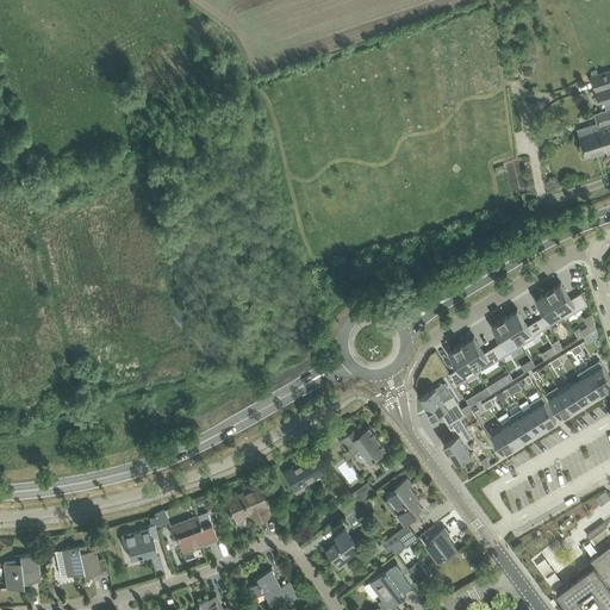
[(601,130),(579,136),(586,156),(607,150),(608,153),(609,151),(609,130),(608,123),(609,122),(609,70),(598,75),(597,70),(591,72),(593,76),(598,94),(601,100),(602,105),(605,104),(607,110),(604,111),(603,112),(596,113),(598,123),(601,130)]
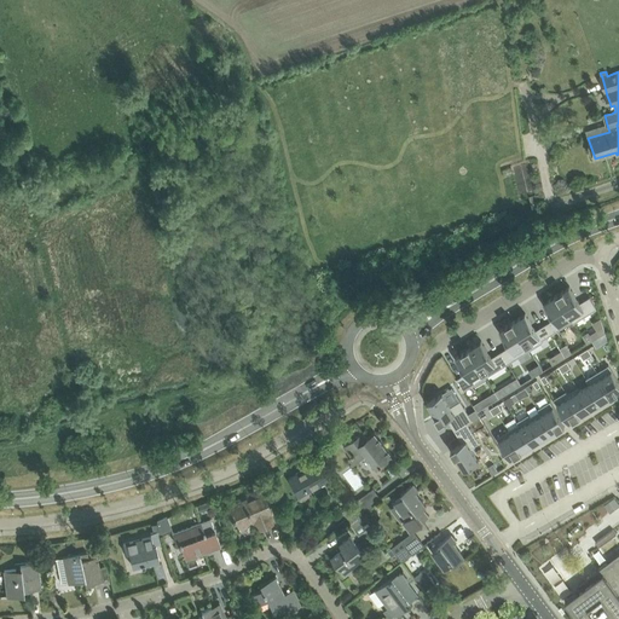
[(570,287),(556,294),(573,320),(574,323),(597,308),(590,298),(580,302),(570,287)]
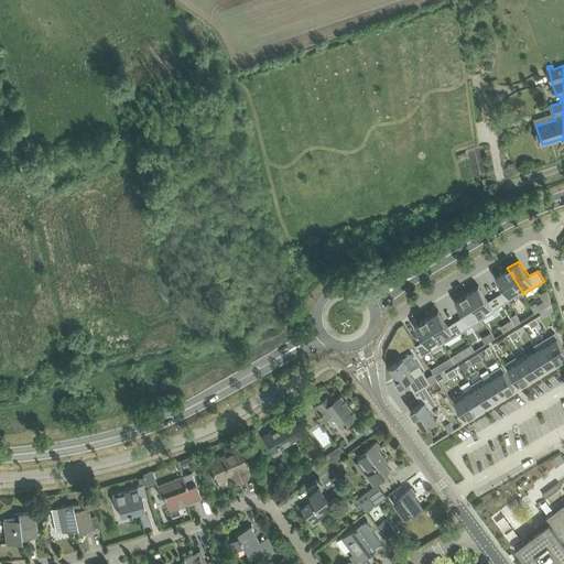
[(507,268),(496,275),(505,291),(497,295),(502,304),(522,292),(507,268)]
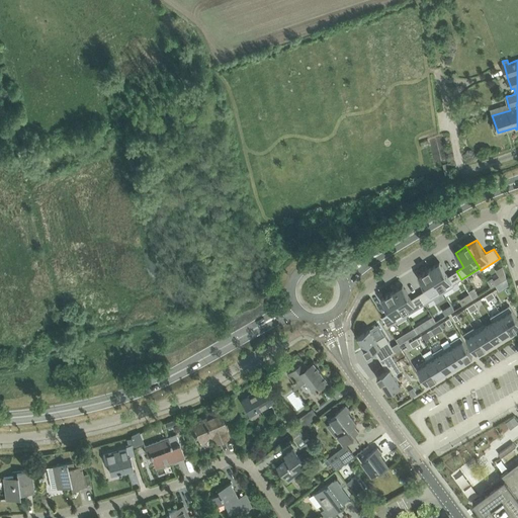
[(440,262),(429,269),(444,292),(454,286),(453,284),(461,279),(456,271),(448,276),(440,262)]
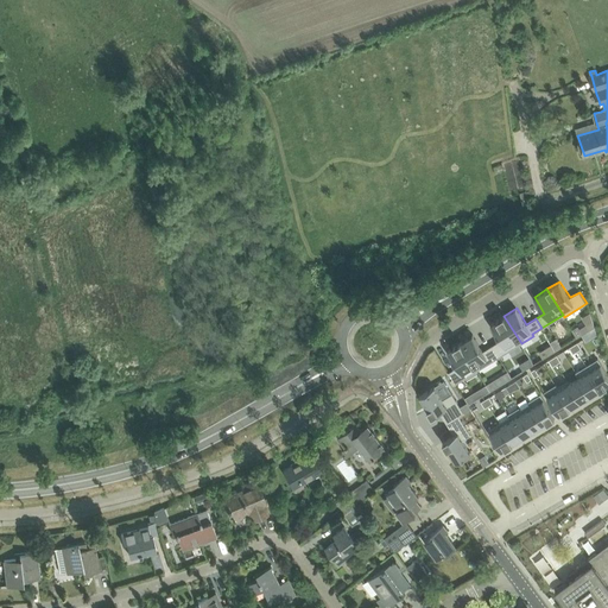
[(504,316),(491,323),(501,340),(492,346),(499,356),(521,343),(504,316)]
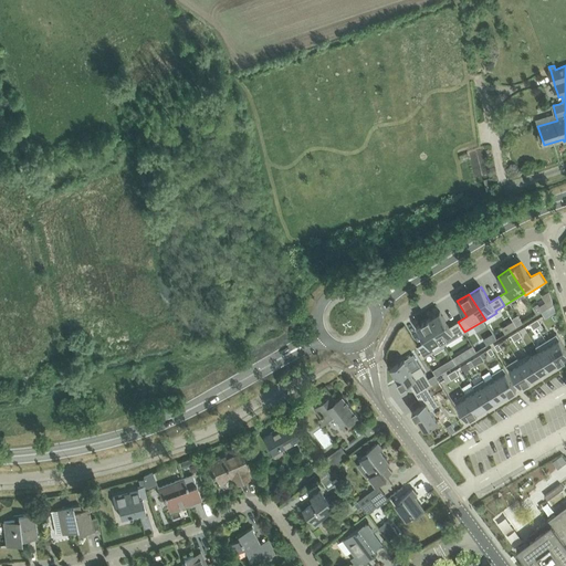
[(440,312),(429,318),(444,345),(464,332),(458,322),(450,326),(440,312)]
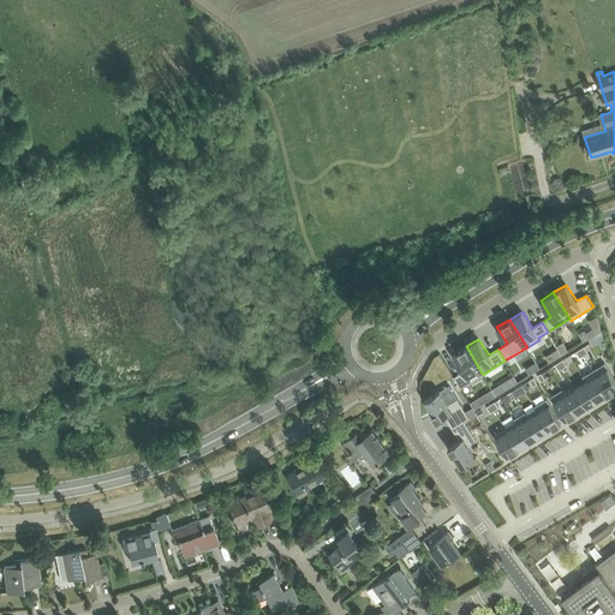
[(562,342),(556,346),(557,348),(561,354),(568,351),(562,342)]
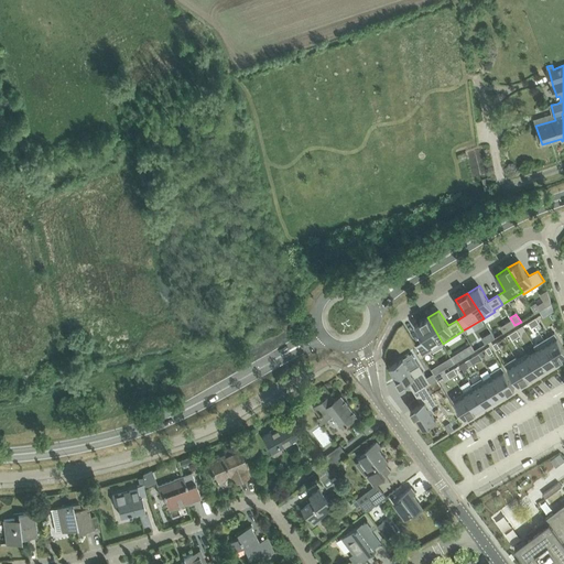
[(427,317),(415,325),(424,340),(416,345),(423,356),(443,344),(427,317)]
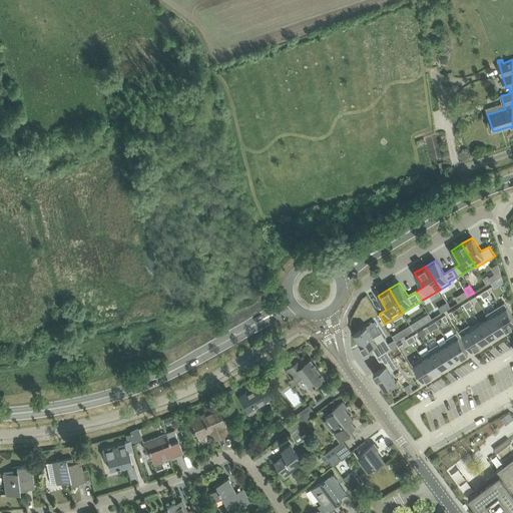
[(512,316),(505,303),(495,309),(507,329),(512,324),(512,316)]
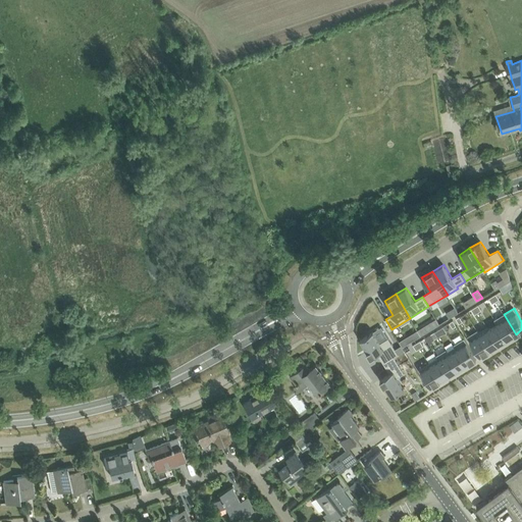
[(504,314),(494,319),(497,323),(498,323),(507,340),(516,334),(504,314)]
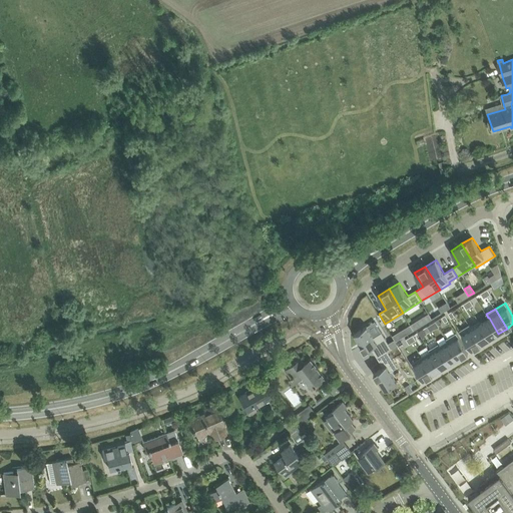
[(429,314),(424,317),(427,322),(432,319),(429,314)]
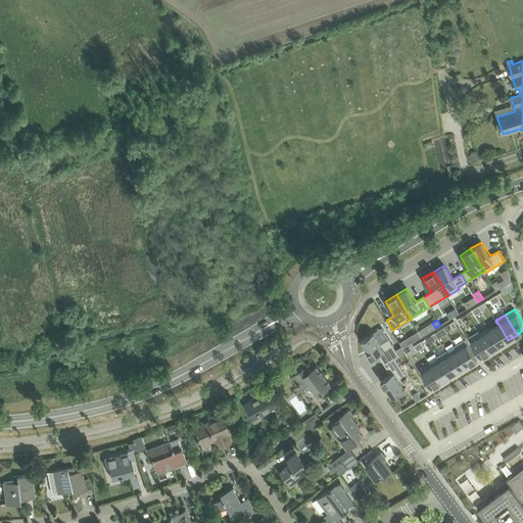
[(489,329),(489,330),(500,345),(508,340),(498,324),(497,324),(489,329)]
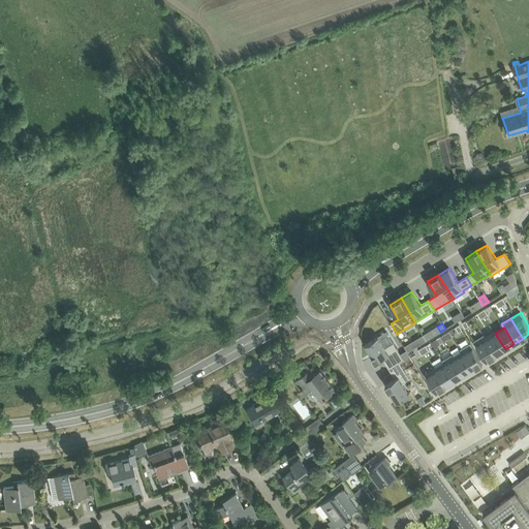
[(486,337),(485,337),(496,355),(505,349),(495,334),(495,333),(494,331),(486,337)]
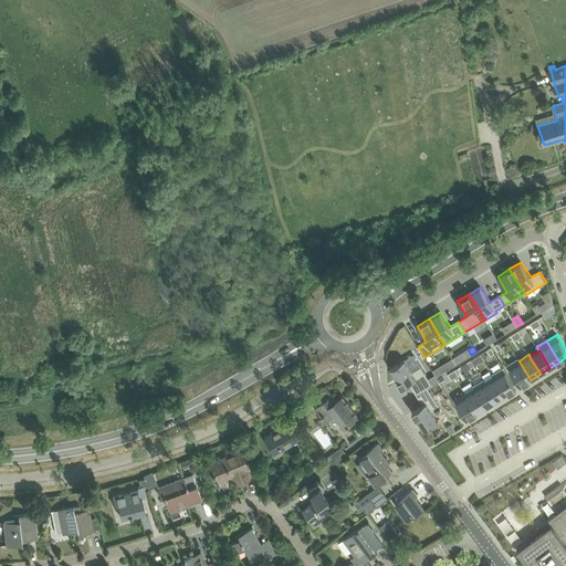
[(517,358),(506,365),(520,386),(531,380),(519,360),(520,360),(517,358)]
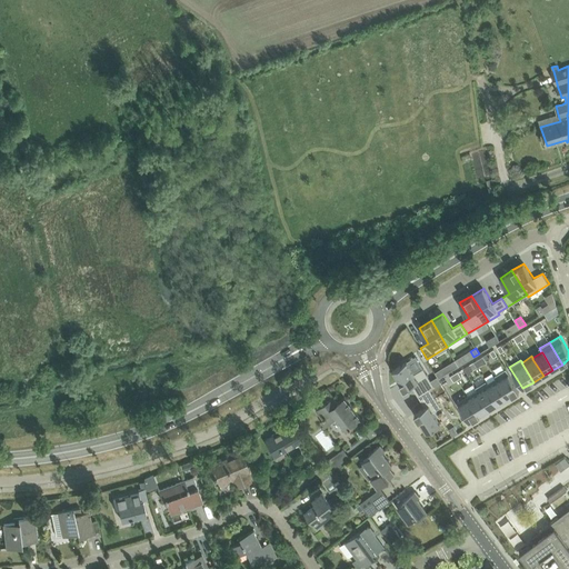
[(407,361),(392,370),(405,389),(411,385),(418,396),(430,389),(435,387),(423,368),(415,373),(407,361)]
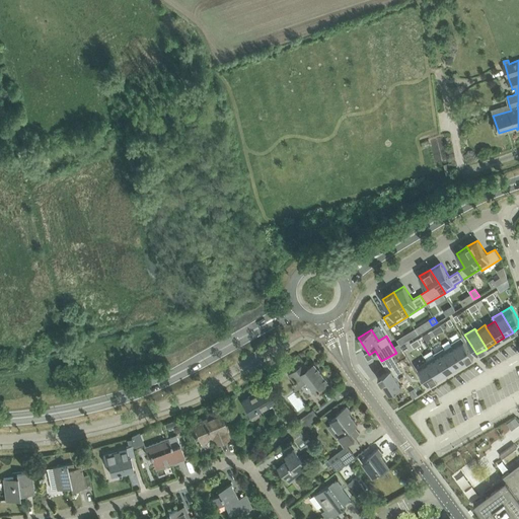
[(402,337),(397,340),(400,345),(405,342),(402,337)]
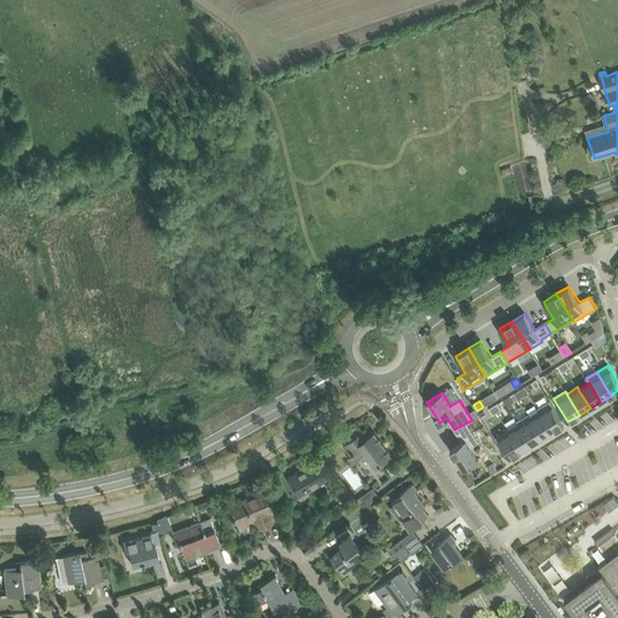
[(549,401),(537,408),(538,410),(540,410),(553,431),(564,424),(549,401)]
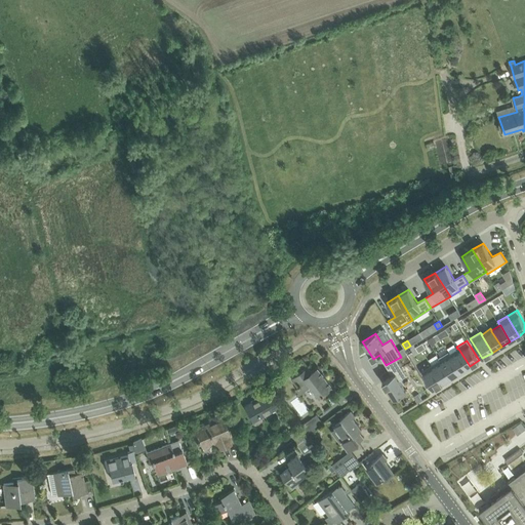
[(403,348),(397,351),(401,356),(406,353),(403,348)]
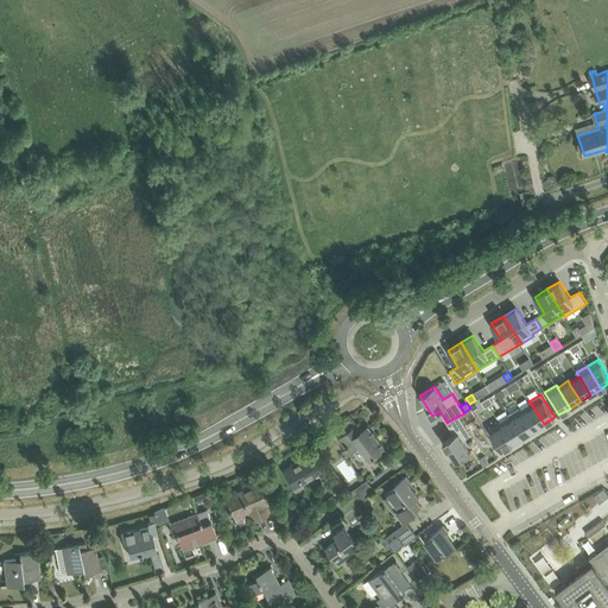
[(521,410),(520,410),(533,431),(544,424),(531,404),(530,404),(521,410)]
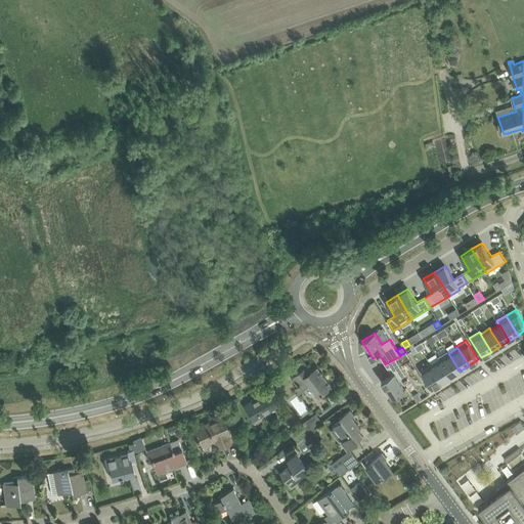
[(447,351),(438,357),(439,359),(439,358),(450,377),(460,372),(448,353),(449,353),(447,351)]
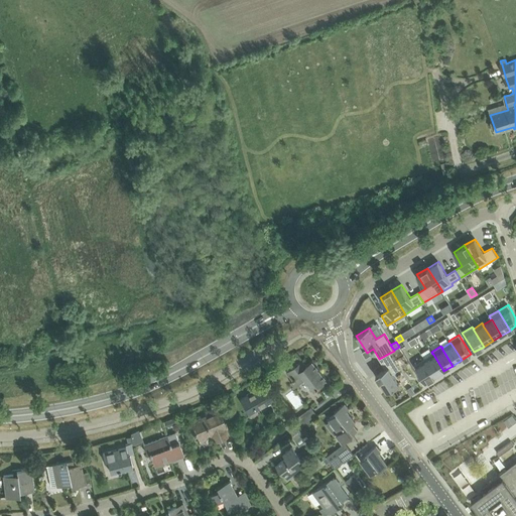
[(401,349),(396,352),(400,358),(404,355),(401,349)]
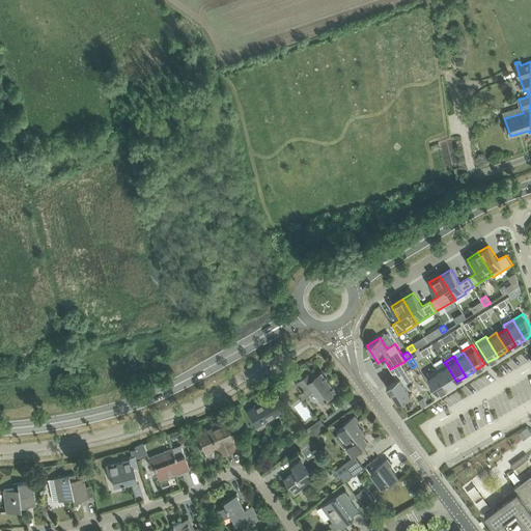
[(315,361),(291,379),(308,400),(315,399),(324,394),(328,398),(337,392),(315,361)]
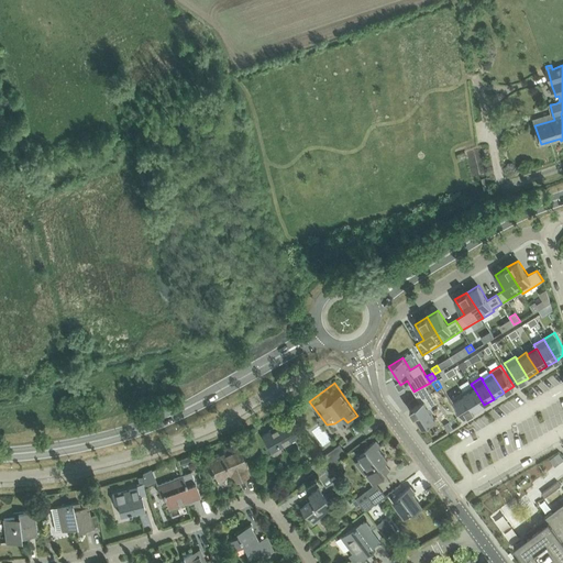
[(420,403),(410,409),(422,428),(435,419),(429,407),(437,403),(426,385),(414,392),(420,403)]
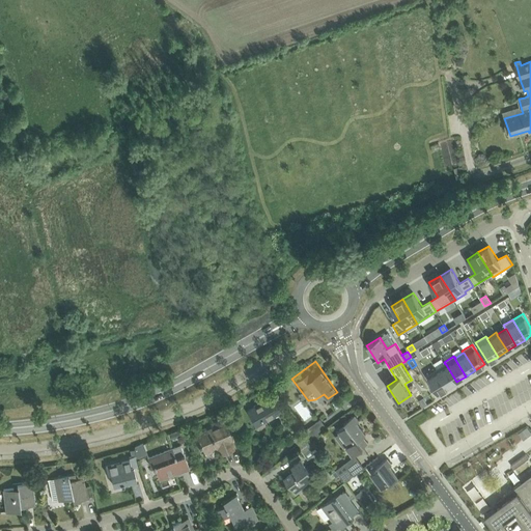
[(437,368),(437,369),(448,387),(456,382),(445,363),(445,364),(437,368)]
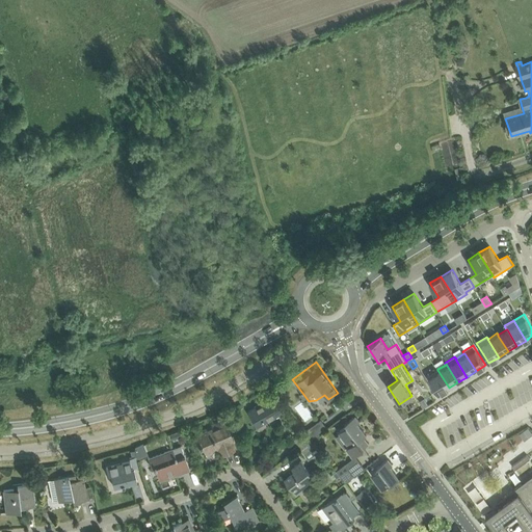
[(437,370),(427,376),(439,394),(449,388),(437,370)]
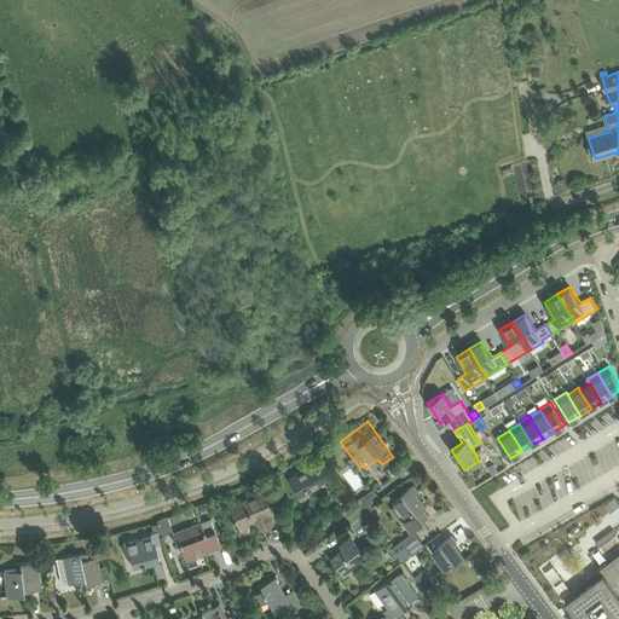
[(317,462),(289,478),(296,491),(304,487),(307,492),(328,480),(317,462)]
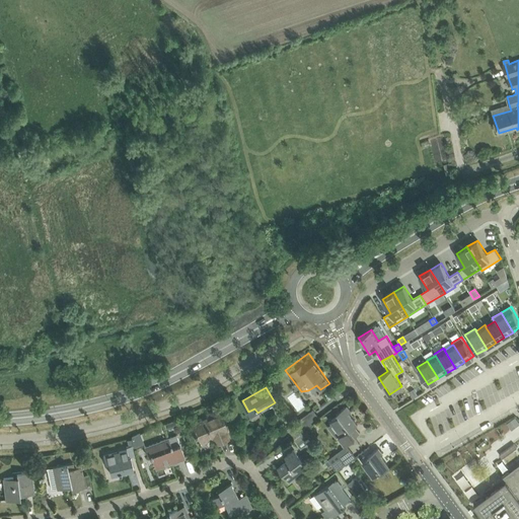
[(338,436),(345,445),(355,437),(360,433),(355,427),(358,426),(349,414),(351,412),(347,405),(339,412),(337,414),(338,416),(331,421),(341,434),(338,436)]
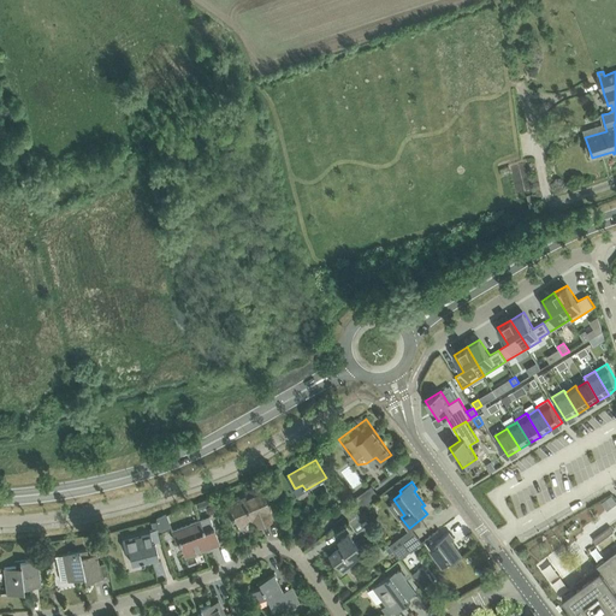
[(362,509),(379,496),(372,486),(354,499),(362,509)]
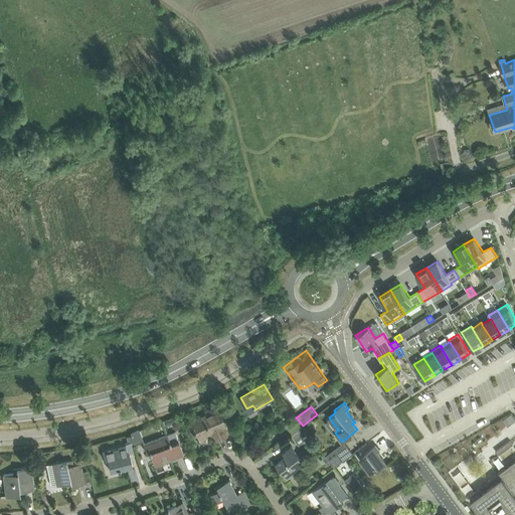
[(218,409),(189,421),(193,433),(196,432),(196,435),(198,437),(203,435),(206,434),(207,436),(211,435),(214,433),(217,440),(228,435),(225,428),(226,427),(225,424),(218,409)]
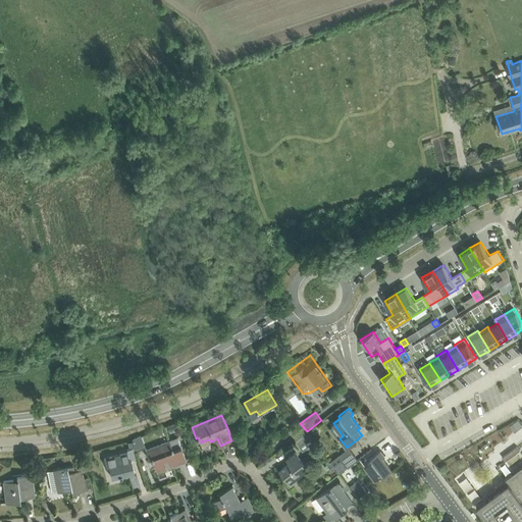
[(521,424),(518,419),(510,426),(515,432),(521,426),(521,424)]
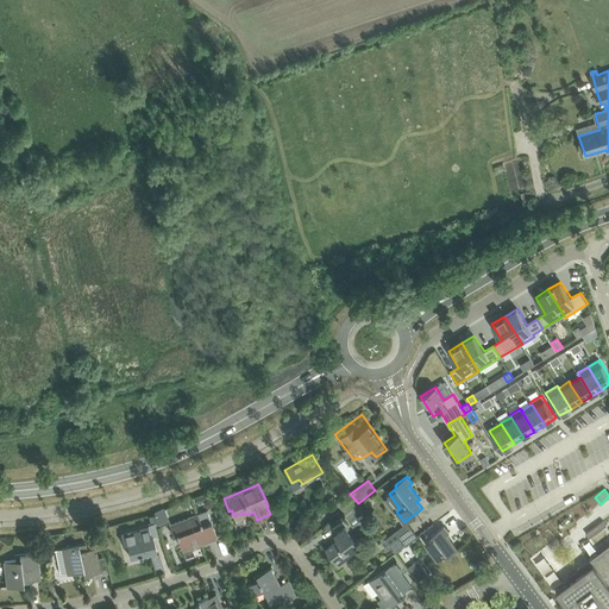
[(206,494),(195,498),(198,503),(208,500),(206,494)]
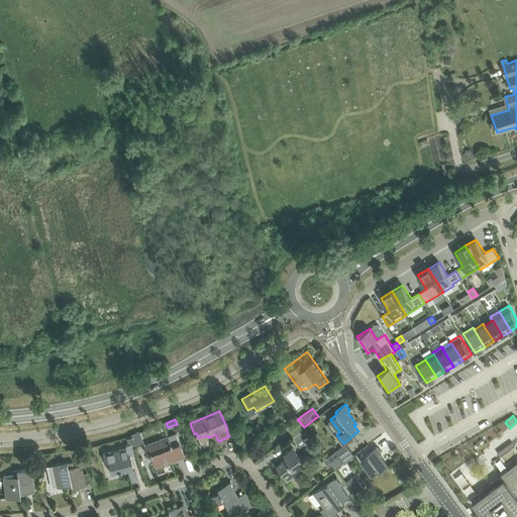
[(292,436),(304,427),(297,419),(286,427),(292,436)]
